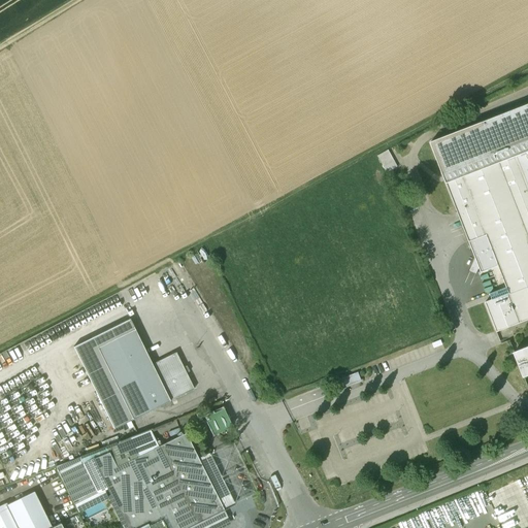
[(527,104),(430,142),(468,242),(486,235),(498,266),(506,288),(489,294),(491,300),(485,302),(496,332),(527,319),(527,104)]
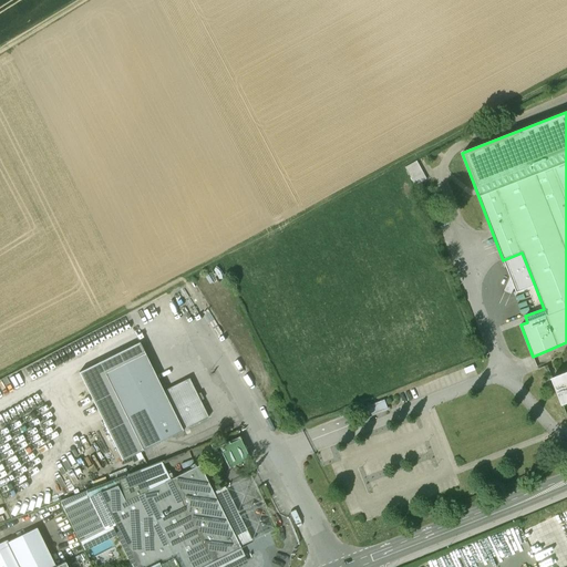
[(419,162),(408,167),(418,185),(429,179),(419,162)]
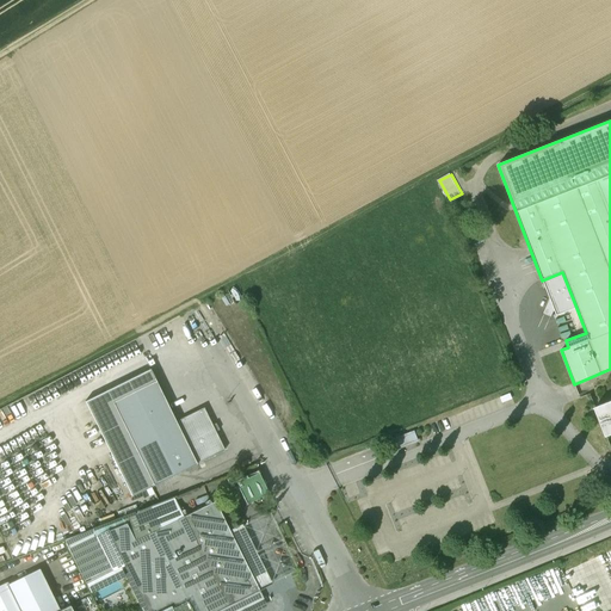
[(576,308),(562,272),(542,281),(550,300),(543,314),(551,319),(555,313),(556,316),(576,308)]
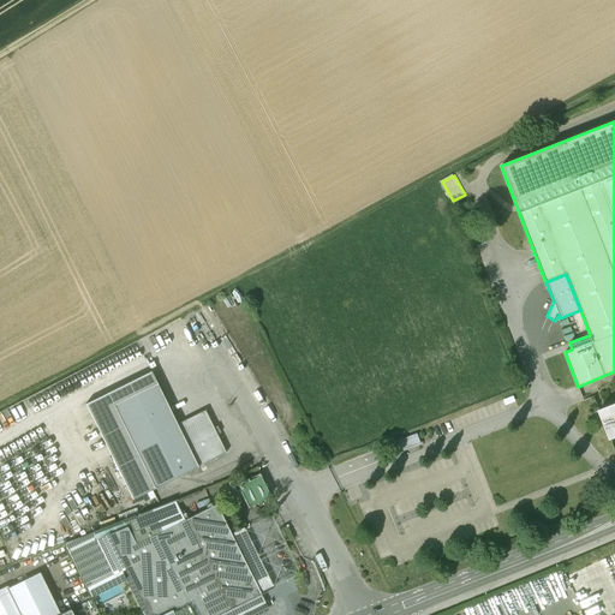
[(151,372),(85,405),(132,500),(224,454),(203,413),(177,425),(151,372)]
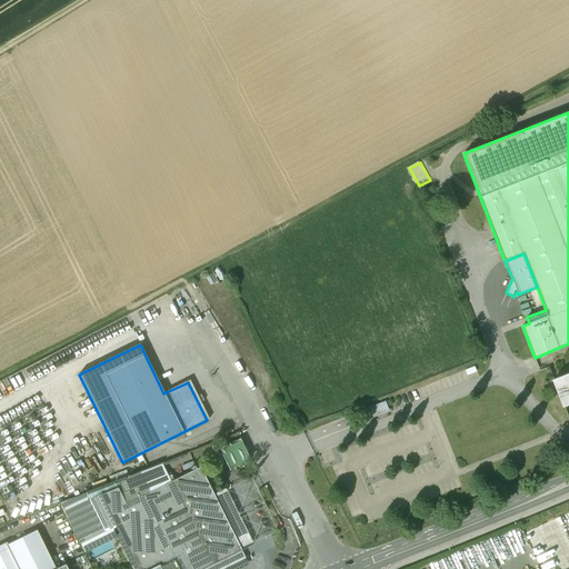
[(568,373),(553,380),(563,407),(568,405),(568,373)]
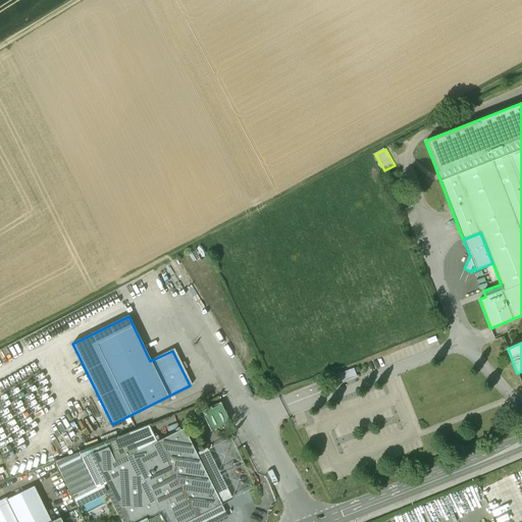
[(358,366),(345,372),(348,380),(361,375),(358,366)]
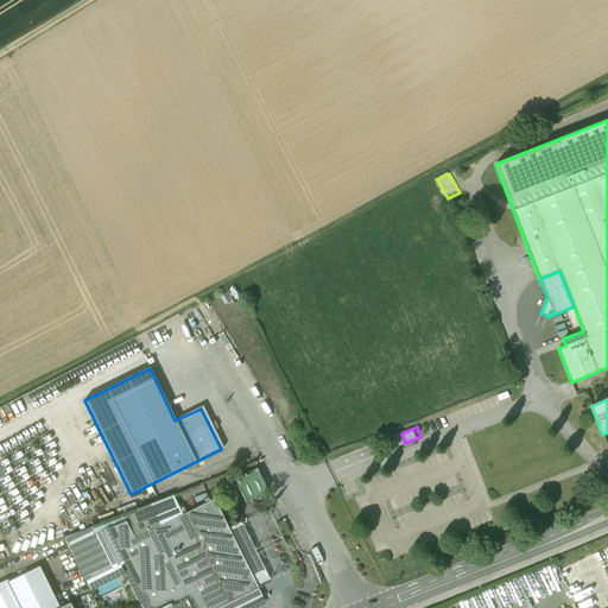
[(257,470),(238,480),(240,483),(236,486),(245,501),(266,491),(257,470)]
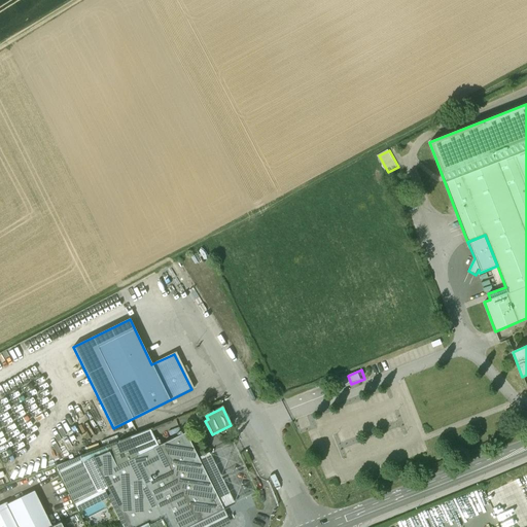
[(150,428),(56,465),(74,504),(108,488),(127,526),(185,526),(222,508),(184,432),(157,446),(150,428)]
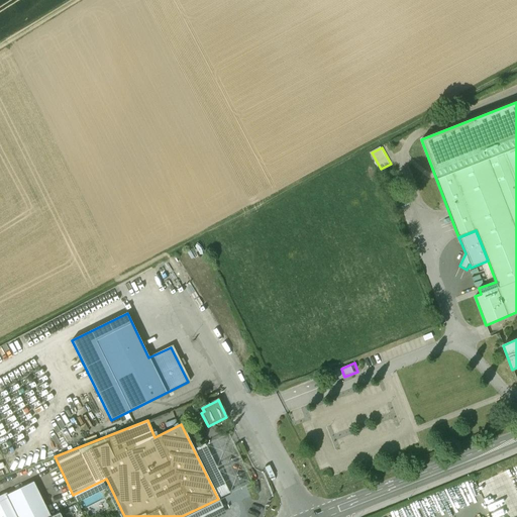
[(33,482),(7,494),(6,492),(0,495),(0,516),(61,516),(59,513),(50,516),(33,482)]
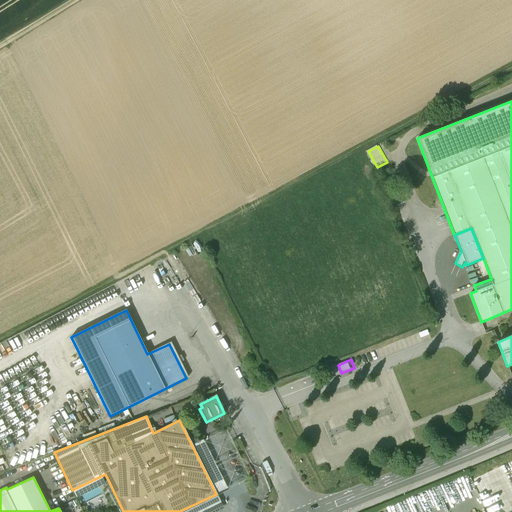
[(452,482),(406,499),(410,511),(427,511),(466,497),(462,485),(454,488),(452,482)]
